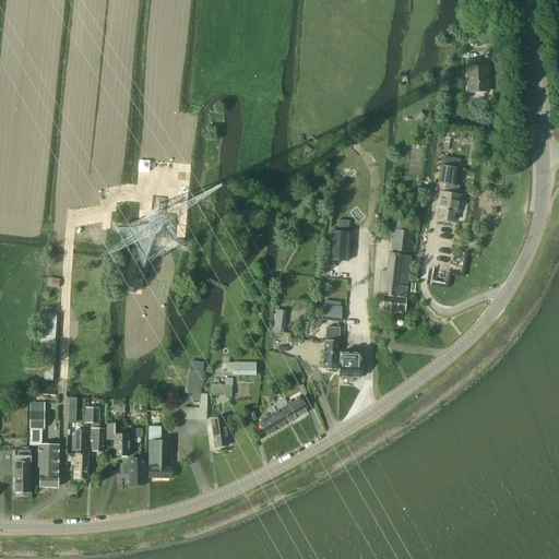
[(479,59),(466,59),(467,92),(488,91),(487,67),(480,68),(479,59)]
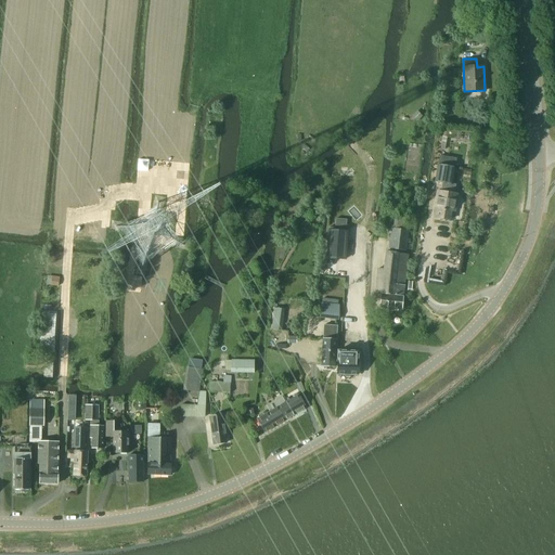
[(437,164),(434,183),(453,185),(455,167),(437,164)]
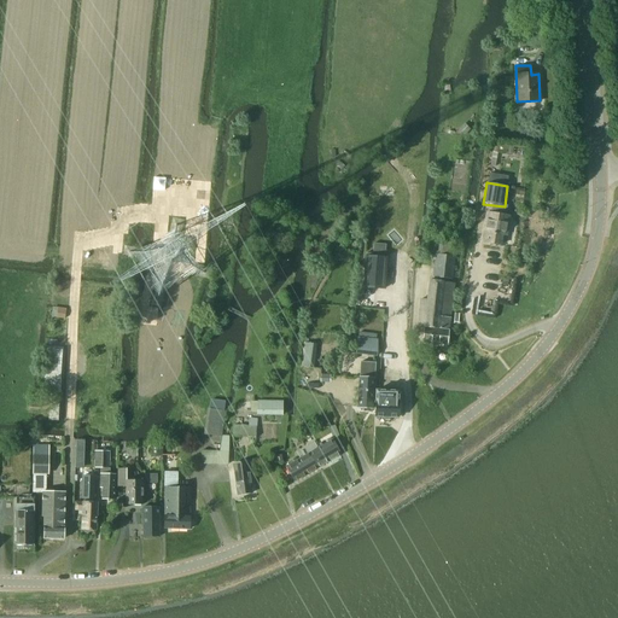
[(488,215),(482,245),(499,249),(501,238),(506,238),(508,219),(488,215)]
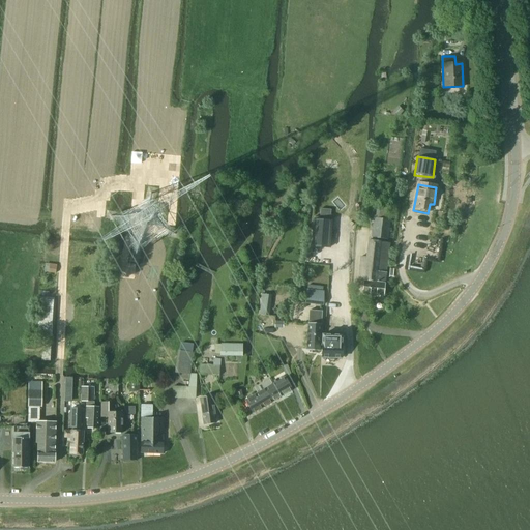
[(373,219),(371,237),(387,239),(389,222),(388,222),(389,209),(380,207),(378,219),(373,219)]
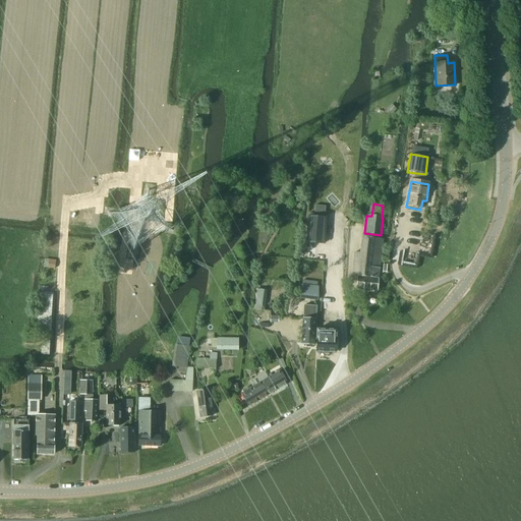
[(307,214),(305,243),(325,244),(327,215),(307,214)]
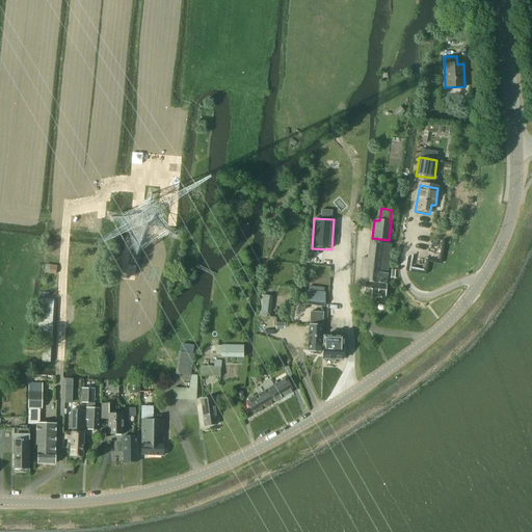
[(362,258),(360,277),(365,277),(364,295),(384,297),(391,243),(369,240),(367,259),(362,258)]
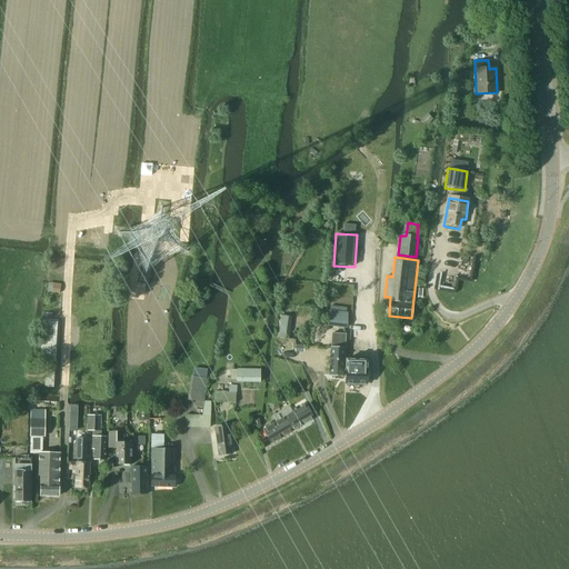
[(329,311),(327,327),(345,328),(348,328),(348,313),(346,313),(329,311)]
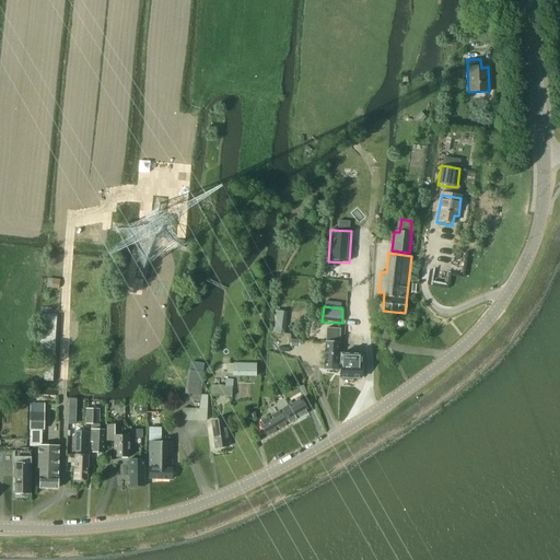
[(276,311),(273,333),(281,334),(283,312),(276,311)]
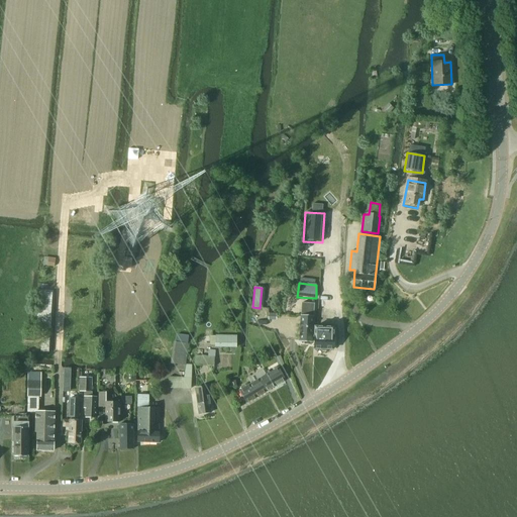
[(300,316),(299,342),(312,342),(314,304),(307,303),(307,316),(300,316)]
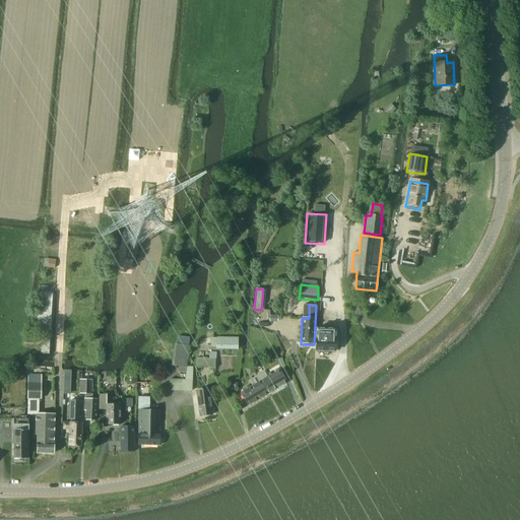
[(37,320),(36,339),(43,339),(42,354),(51,354),(52,335),(51,335),(52,321),(47,321),(40,320),(37,320)]
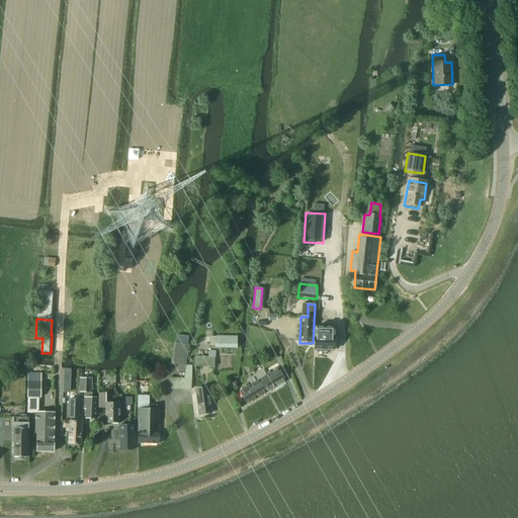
[(314,338),(314,350),(334,350),(337,350),(337,344),(337,328),(336,328),(334,328),(334,327),(315,327),(314,338)]
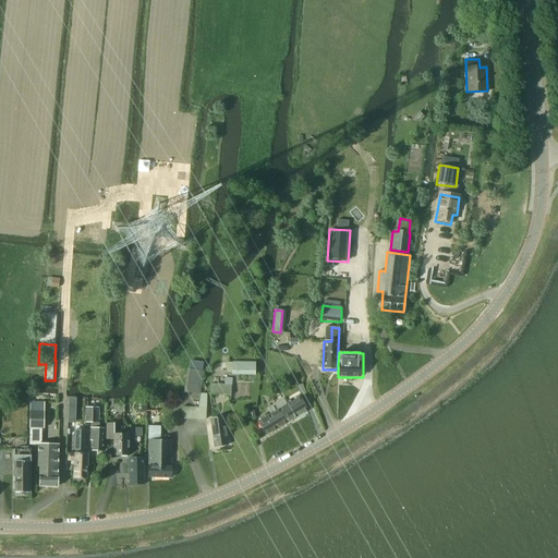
[(189,370),(185,392),(198,395),(203,372),(202,372),(203,363),(190,362),(189,370)]
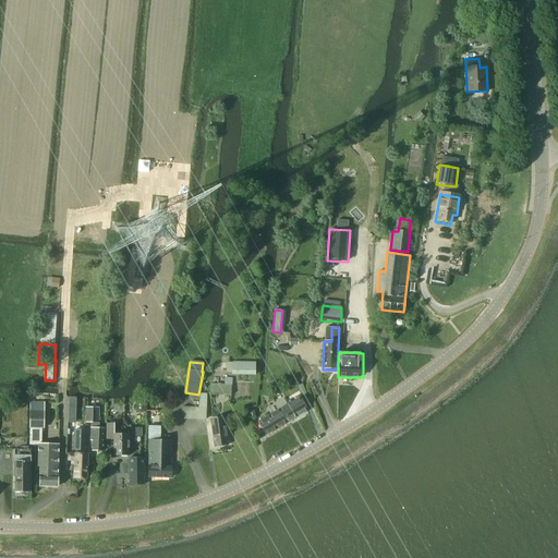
[(254,375),(254,363),(232,363),(232,375),(254,375)]
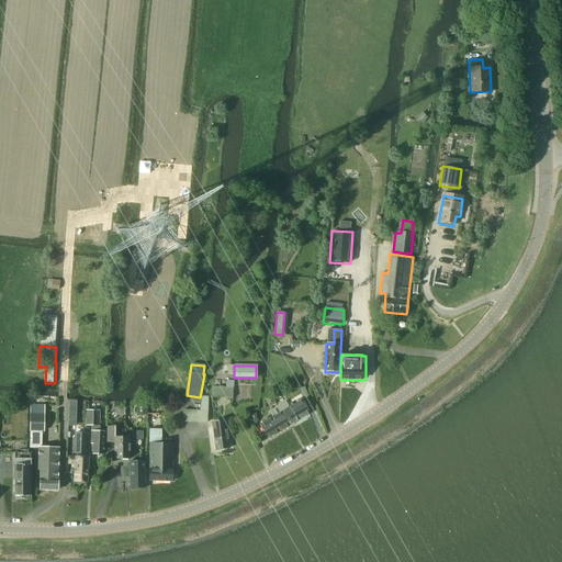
[(232,398),(233,382),(226,381),(225,389),(212,388),(212,397),(232,398)]
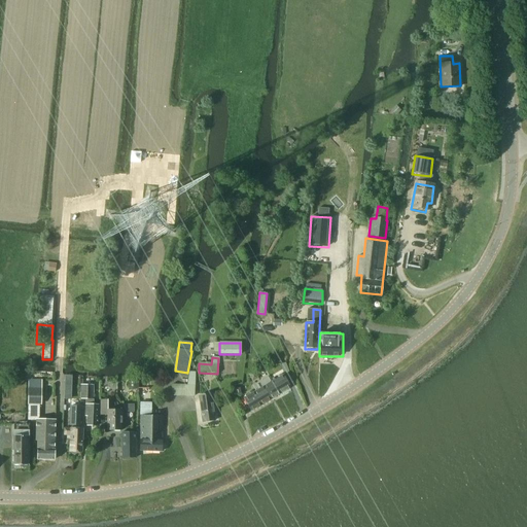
[(273,382),(280,394),(289,388),(283,376),(273,382)]
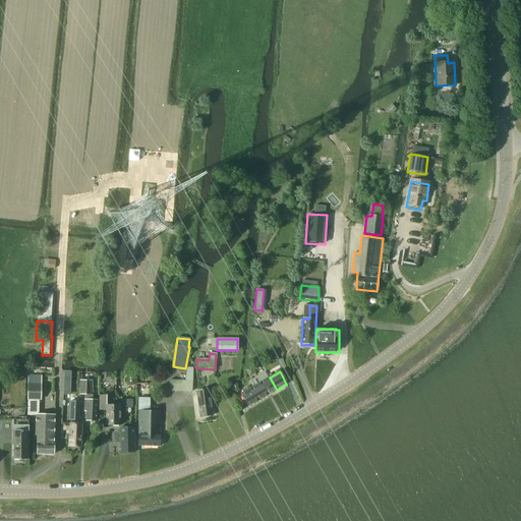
[(27,377),(27,400),(40,400),(41,390),(41,383),(41,377),(27,377)]
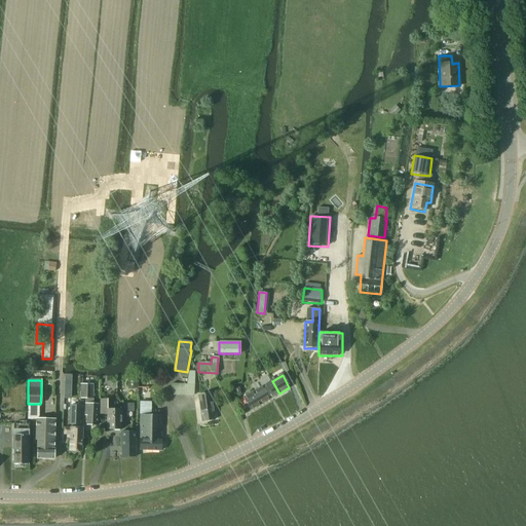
[(262,386),(270,399),(279,393),(272,381),(262,386)]
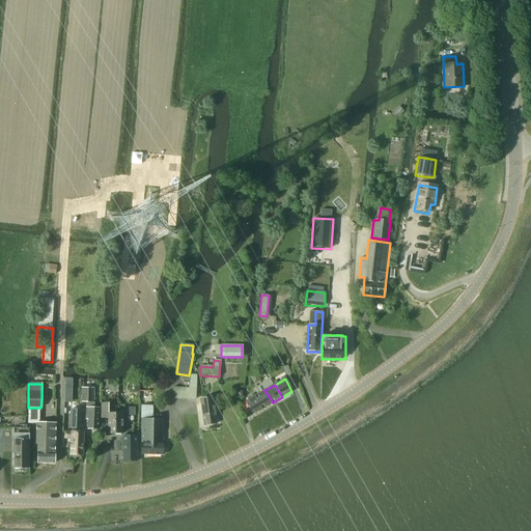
[(93,388),(81,388),(81,402),(86,402),(85,416),(87,417),(87,429),(98,429),(99,409),(93,409),(93,388)]
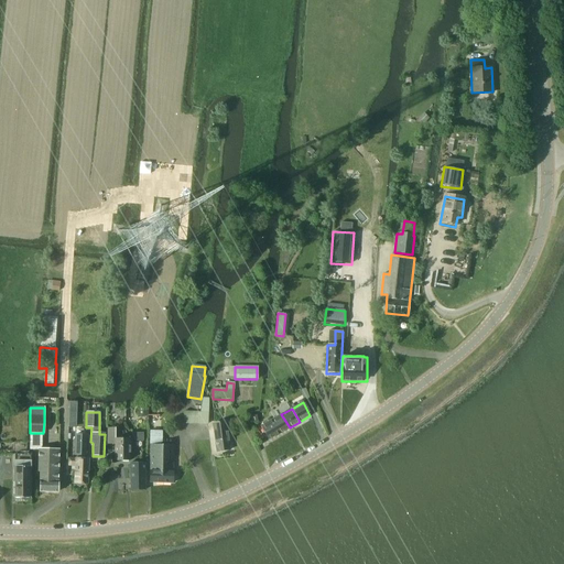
[(184,412),(184,423),(207,424),(207,413),(184,412)]
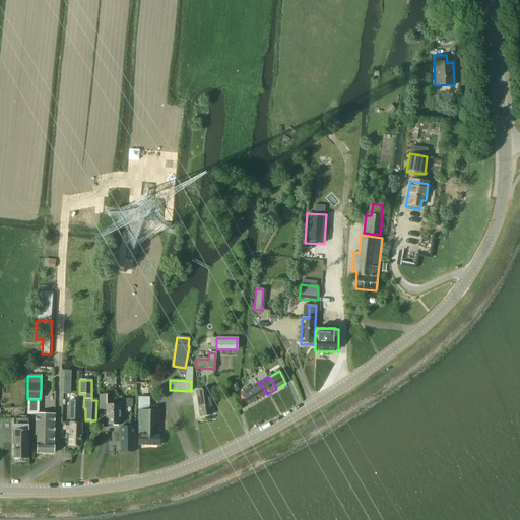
[(250,388),(257,400),(267,394),(259,382),(250,388)]
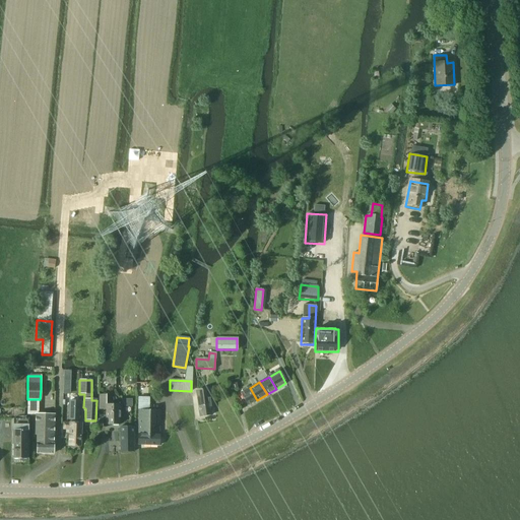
[(247,405),(257,400),(250,388),(241,393),(247,405)]
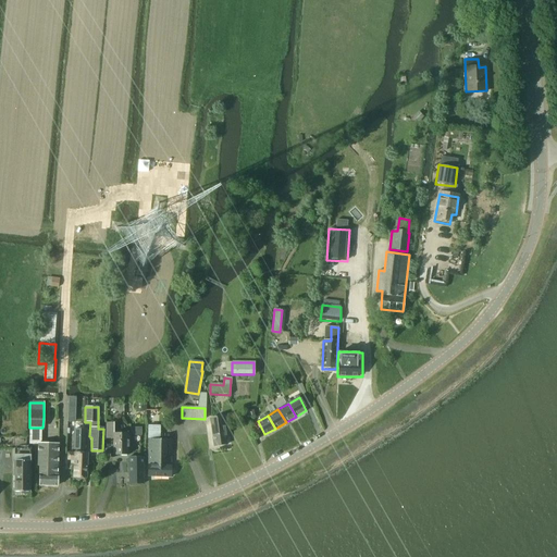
[(222,417),(210,419),(211,422),(211,429),(214,447),(227,445),(224,426),(223,420),(222,417)]
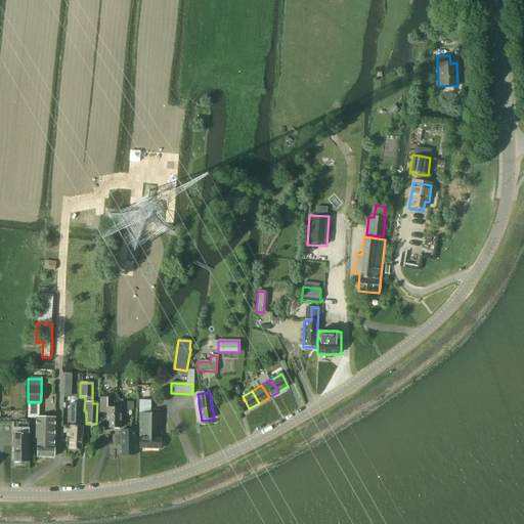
[(121,428),(121,408),(106,408),(106,398),(99,398),(99,412),(106,412),(106,428),(121,428)]
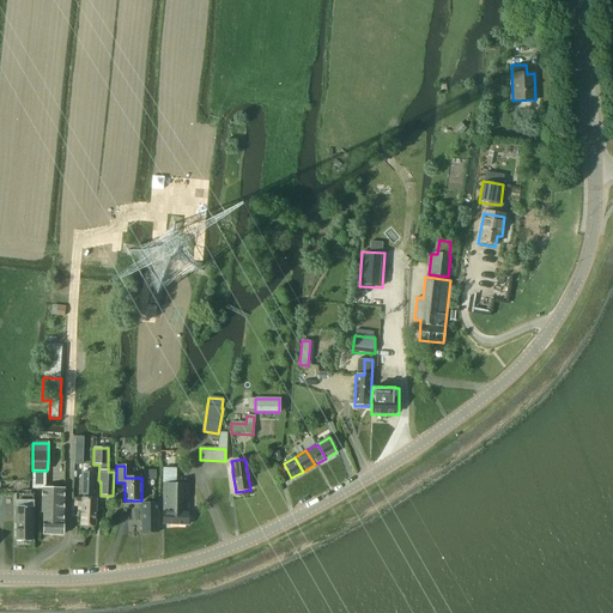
[(32,471),(32,490),(42,490),(41,513),(43,514),(43,534),(62,535),(64,490),(46,489),(46,471),(32,471)]
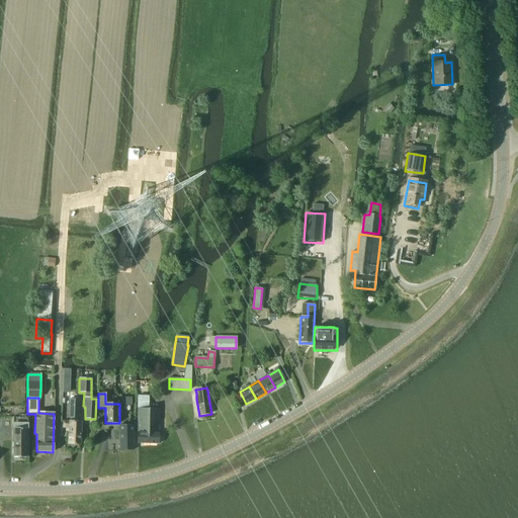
[(70,399),(69,418),(78,418),(79,400),(70,399)]
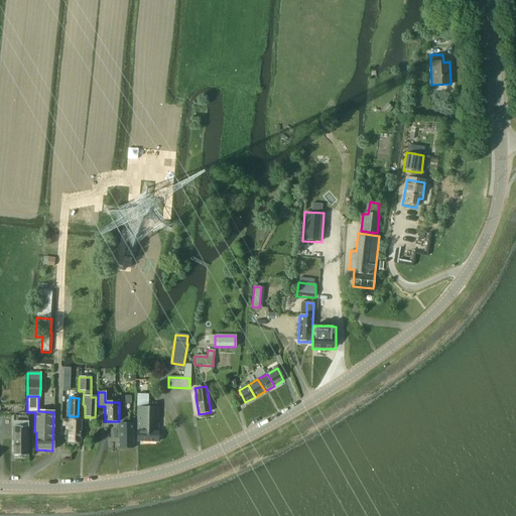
[(158,407),(137,407),(137,441),(157,442),(158,407)]
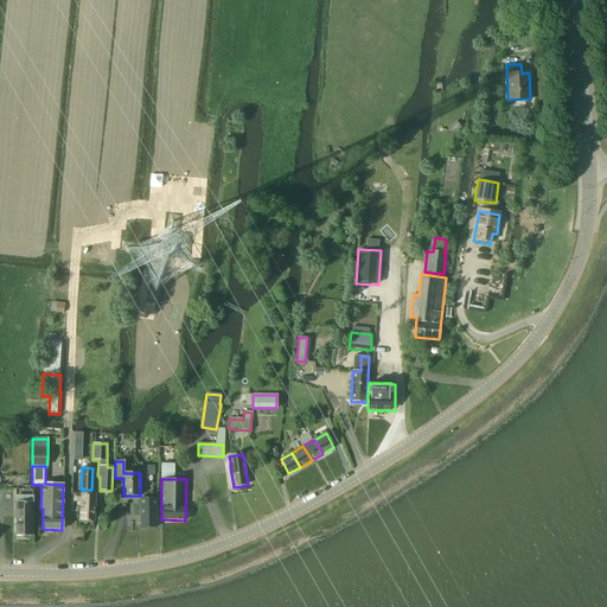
[(32,490),(16,490),(16,502),(16,536),(32,536),(33,503),(32,490)]
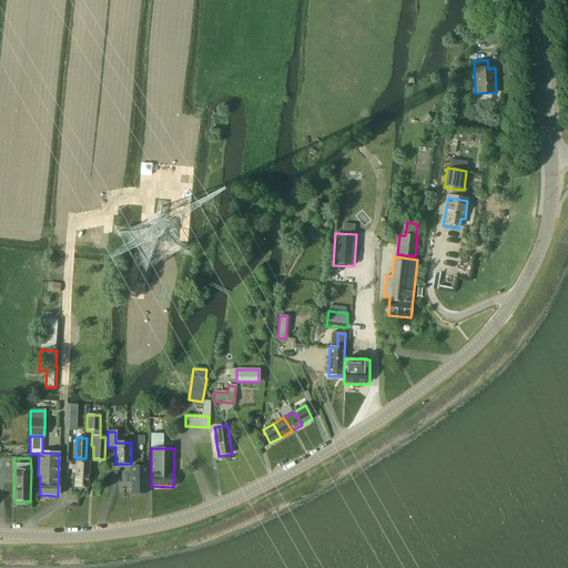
[(71,462),(71,469),(75,470),(74,487),(88,487),(89,463),(75,463),(71,462)]
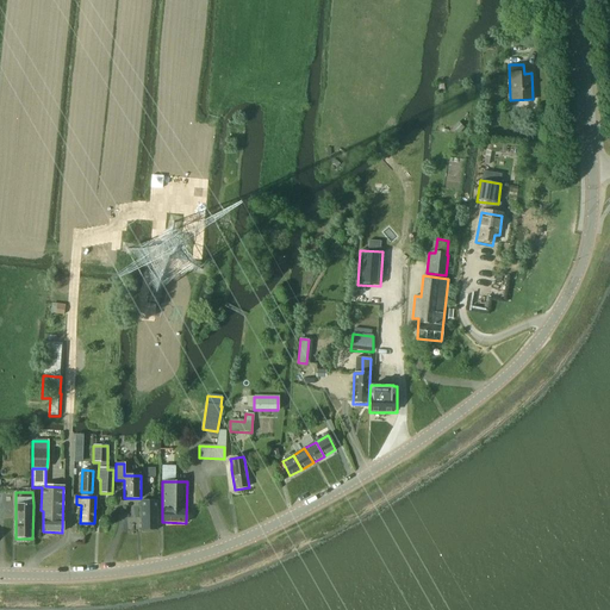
[(156,502),(142,500),(142,530),(156,530),(156,502)]
